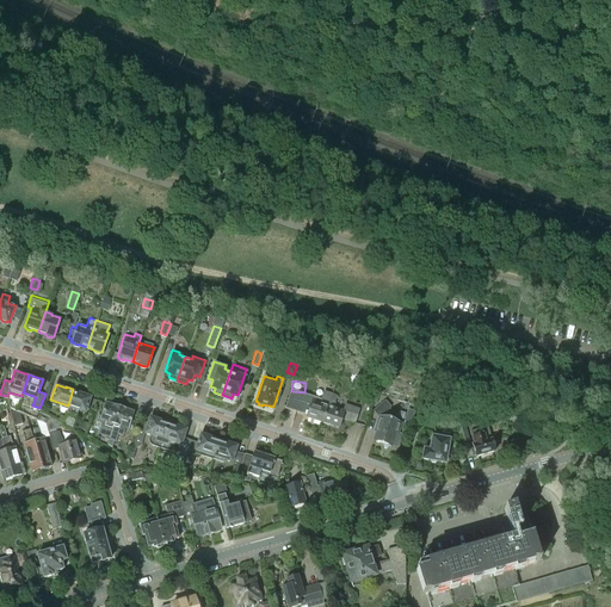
[(73,389),(68,406),(66,410),(76,414),(78,408),(85,410),(90,396),(80,392),(81,391),(73,389)]
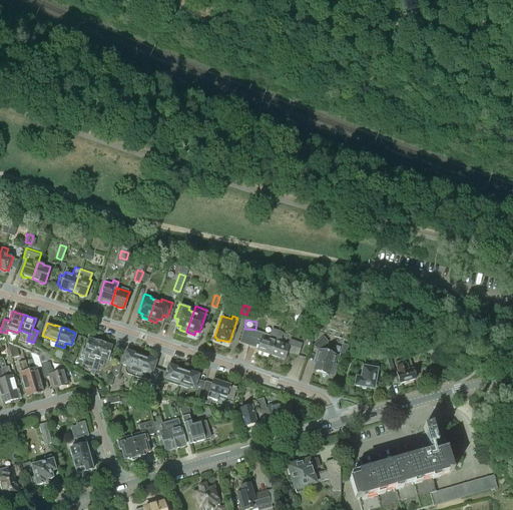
[(258,349),(271,354),(279,329),(275,328),(271,339),(262,336),(258,349)]
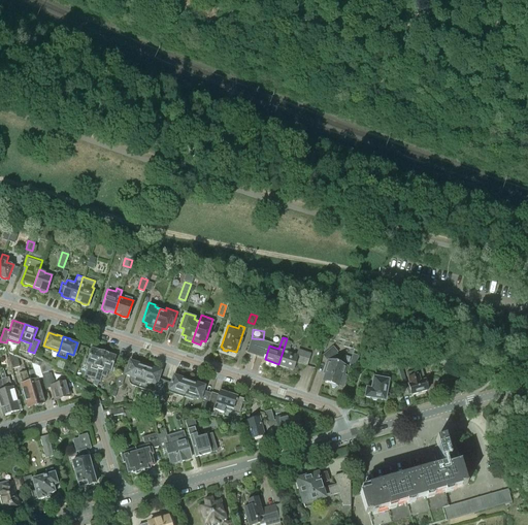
[(287,338),(278,364),(292,368),(295,360),(306,364),(310,352),(298,348),(296,354),(287,351),(291,340),(287,338)]
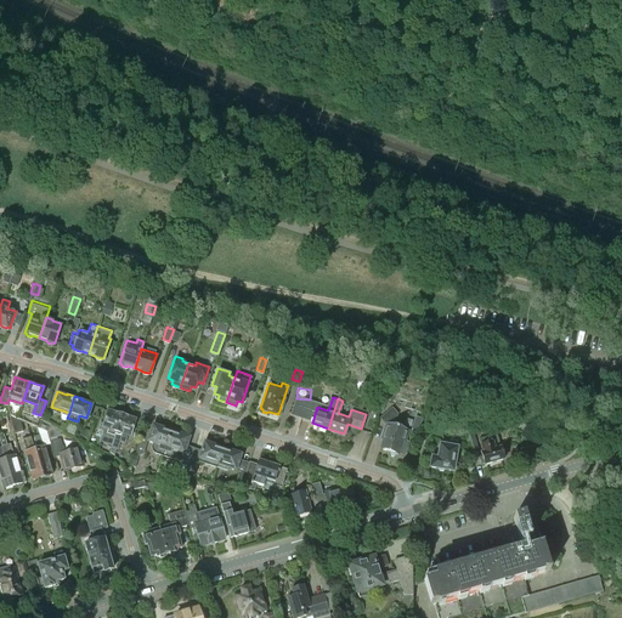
[(373,398),(371,408),(378,410),(380,401),(373,398)]
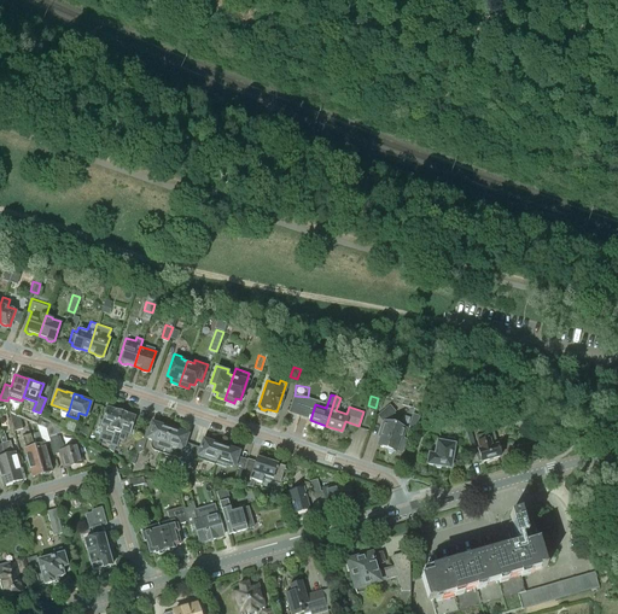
[(380,434),(378,444),(386,446),(388,451),(390,452),(395,450),(396,450),(396,449),(401,450),(406,436),(403,434),(406,427),(403,427),(403,426),(396,424),(397,420),(396,419),(398,413),(390,402),(378,413),(384,419),(378,434),(380,434)]
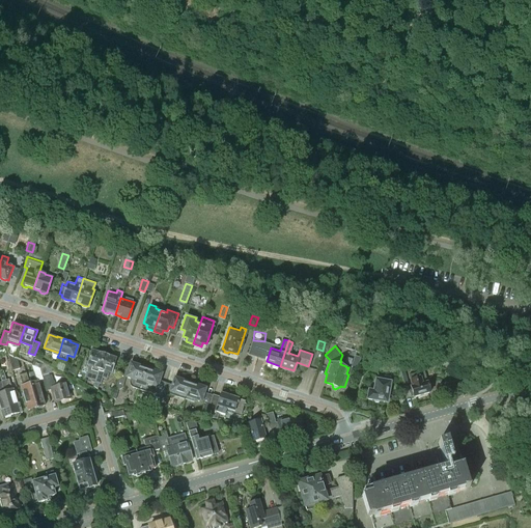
[(95,378),(104,353),(99,351),(98,350),(94,349),(93,350),(92,349),(89,357),(87,357),(85,363),(89,364),(85,374),(95,378)]
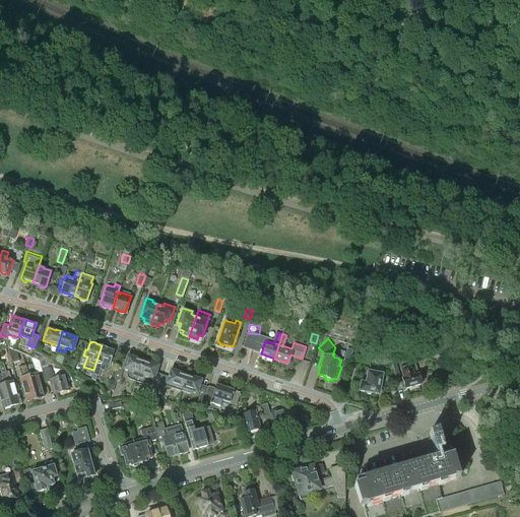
[(8,345),(12,361),(19,359),(16,349),(8,345)]
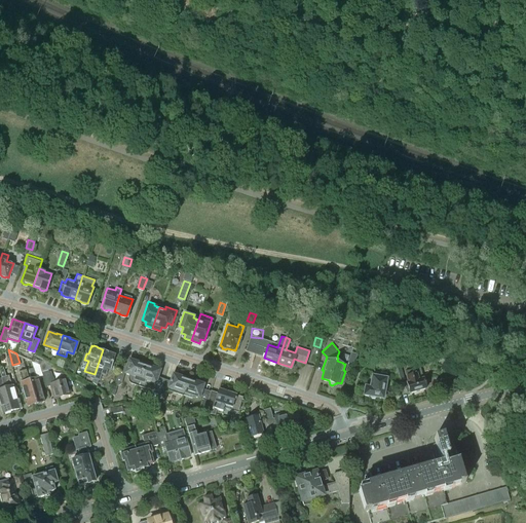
[(95,374),(94,377),(99,379),(101,372),(105,374),(107,367),(112,369),(114,363),(112,362),(114,353),(113,352),(113,351),(109,350),(108,351),(103,349),(95,374)]
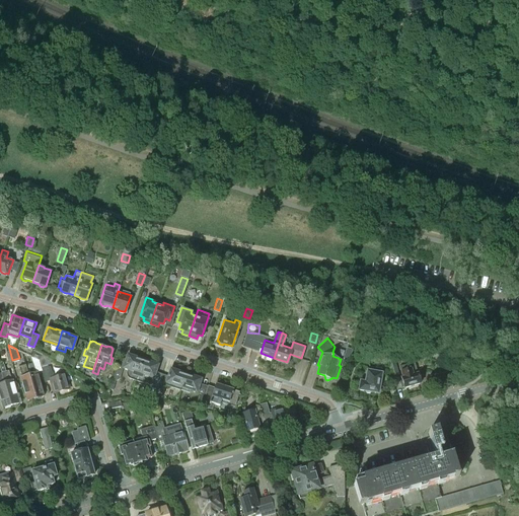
[(351,355),(359,358),(362,347),(354,345),(351,355)]
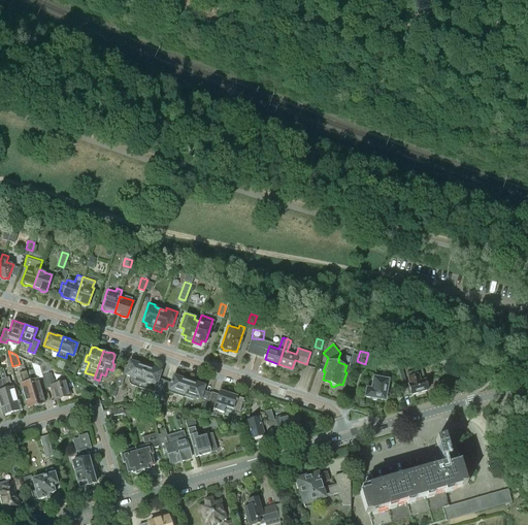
[(35,355),(32,360),(39,363),(41,358),(35,355)]
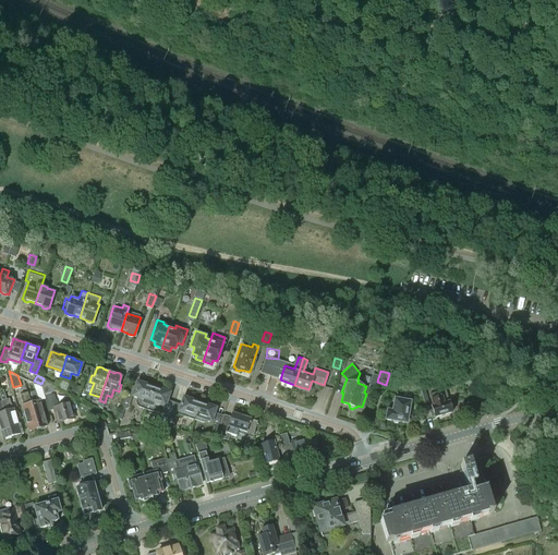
[(50,382),(44,378),(41,384),(45,398),(48,409),(55,407),(58,421),(74,417),(70,400),(55,405),(51,390),(50,382)]
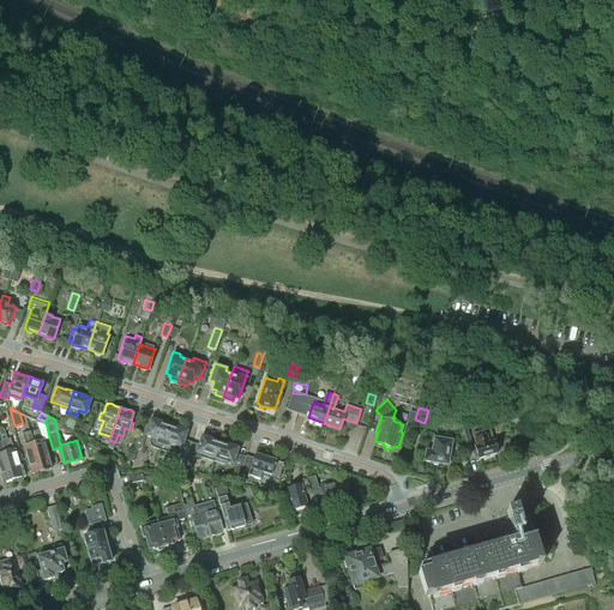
[(456,418),(463,442),(470,440),(464,416),(456,418)]
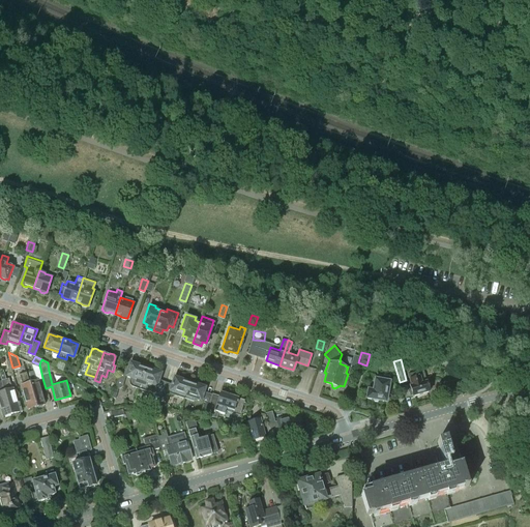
[(33,369),(26,371),(36,405),(45,403),(38,379),(42,378),(39,364),(32,361),(32,362),(33,369)]
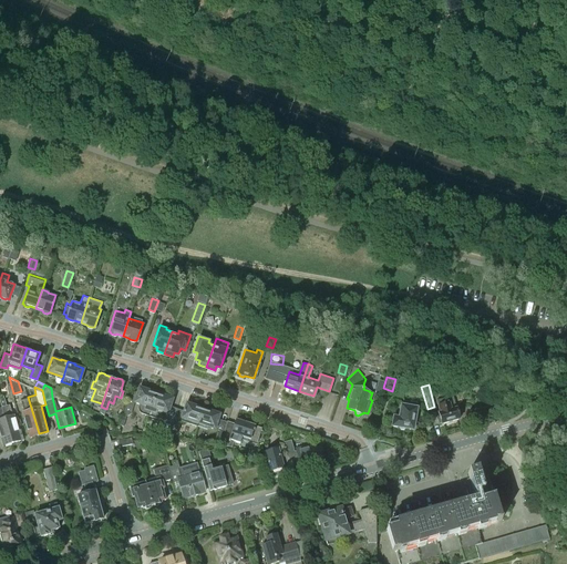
[(148,414),(156,390),(150,388),(148,389),(138,387),(137,391),(131,389),(126,401),(122,413),(119,423),(123,426),(126,414),(131,412),(134,401),(140,402),(138,407),(140,410),(141,411),(148,414)]
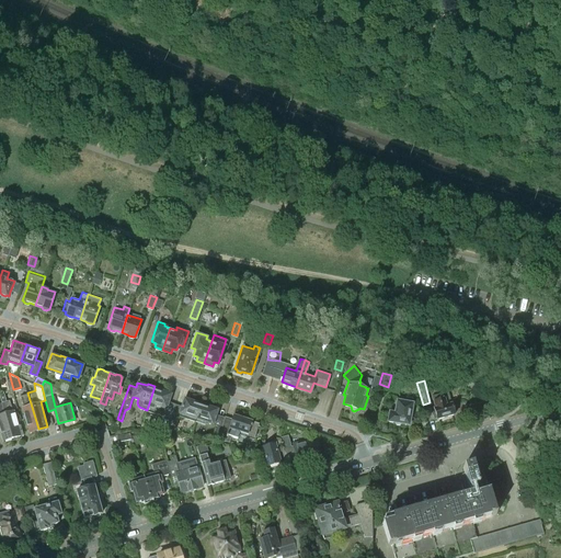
[(160,406),(165,408),(168,400),(170,393),(160,390),(161,388),(155,386),(147,410),(153,412),(156,411),(158,410),(160,406)]
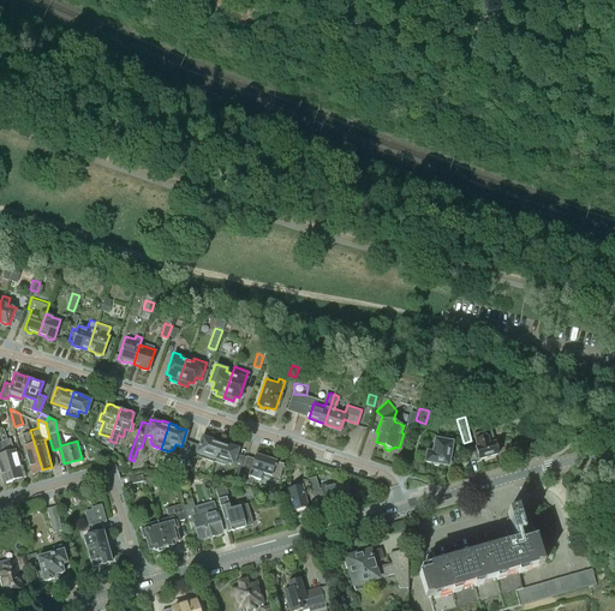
[(0,429),(0,432),(1,439),(13,478),(23,475),(15,448),(13,449),(10,437),(7,438),(4,427),(0,429)]
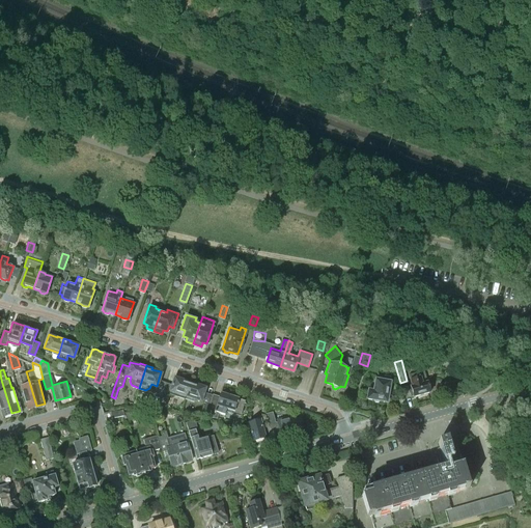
[(36,406),(26,371),(19,373),(22,384),(21,385),(28,408),(36,406)]
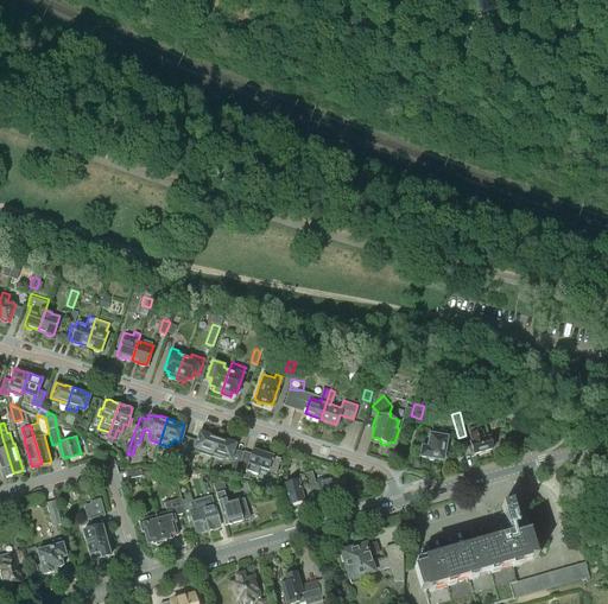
[(443,458),(447,436),(448,430),(431,426),(428,446),(422,445),(420,455),(429,456),(429,458),(432,458),(435,457),(443,458)]
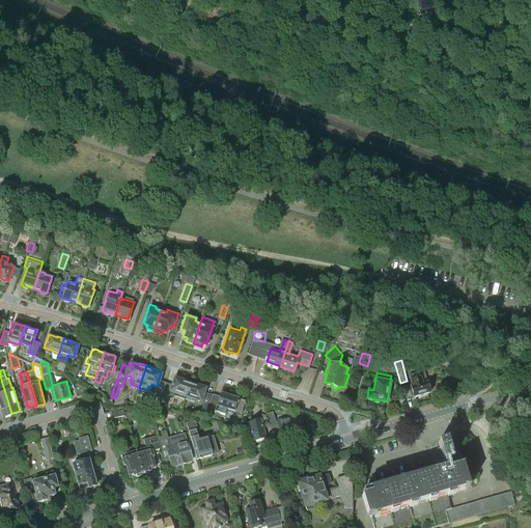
[(411,385),(413,395),(429,391),(429,389),(431,387),(430,383),(427,382),(426,381),(422,382),(419,372),(409,376),(412,385),(411,385)]
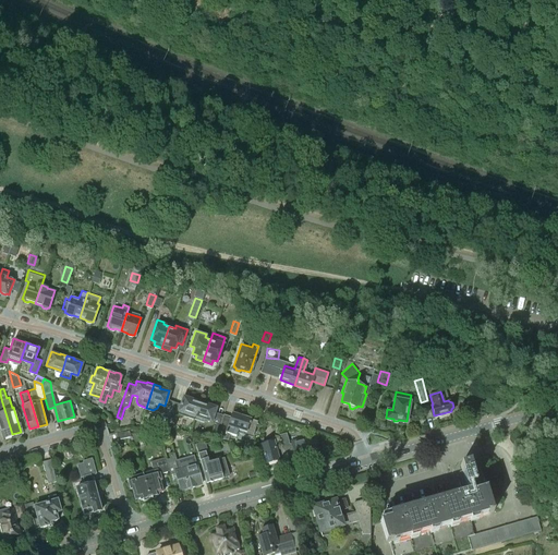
[(168,419),(167,420),(174,422),(178,410),(190,413),(189,415),(194,418),(199,399),(193,397),(193,399),(183,396),(181,402),(173,400),(170,410),(168,419)]
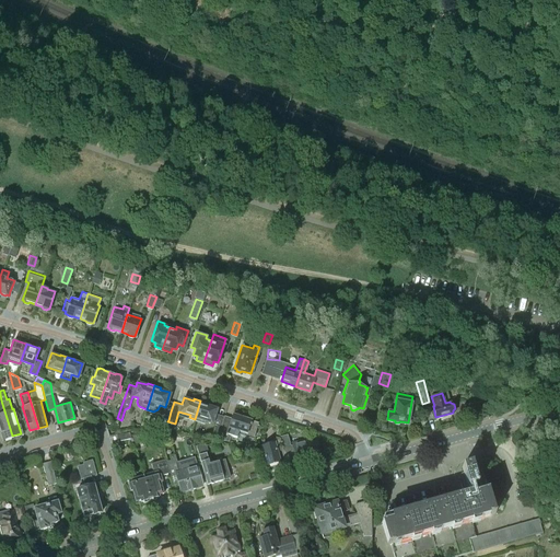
[(12,436),(1,401),(0,401),(0,429),(2,438),(12,436)]
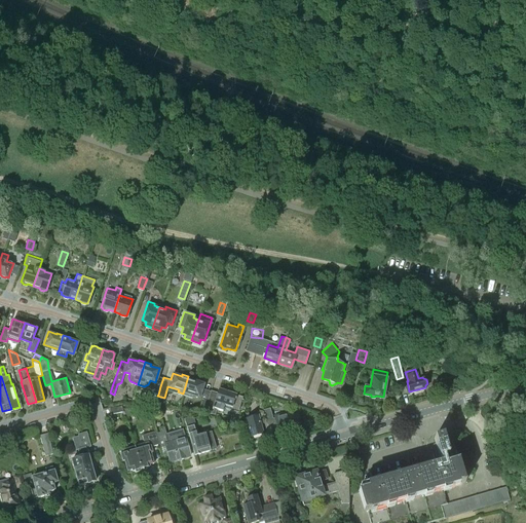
[(188,376),(183,394),(188,395),(188,393),(199,397),(201,387),(203,383),(194,380),(194,378),(188,376)]
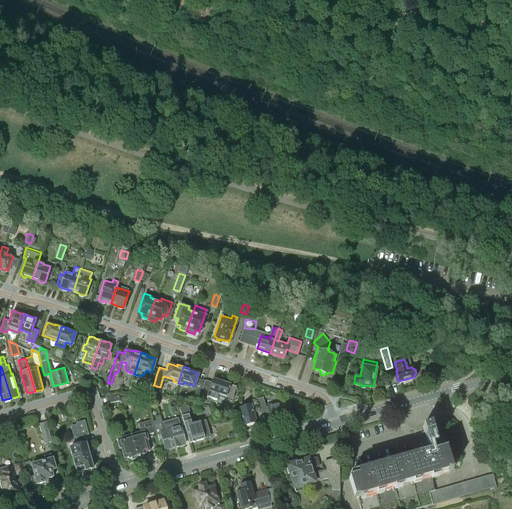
[(150,374),(146,387),(152,389),(153,385),(154,384),(156,376),(150,374)]
